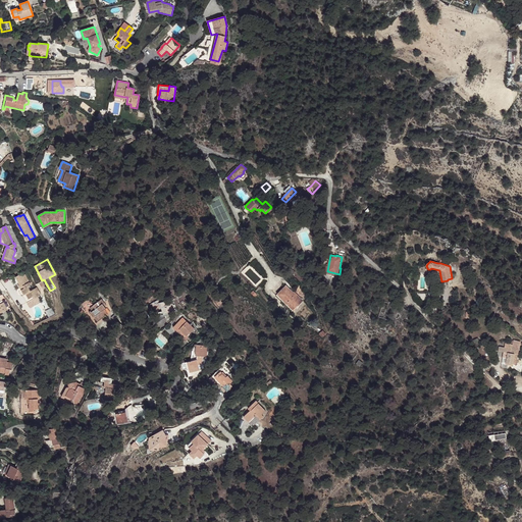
[(20,274),(15,277),(20,285),(21,286),(22,286),(23,285),(25,288),(21,290),(24,295),(23,296),(28,303),(41,295),(37,288),(31,291),(29,286),(31,284),(24,274),(22,276),(20,274)]
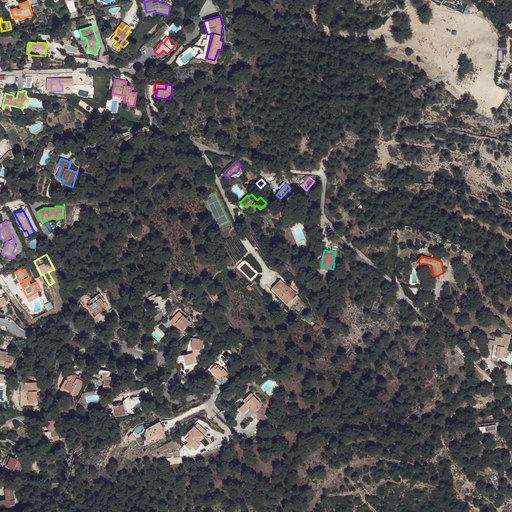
[(282,282),(280,280),(270,290),(279,299),(281,298),(282,297),(274,290),(282,282)]
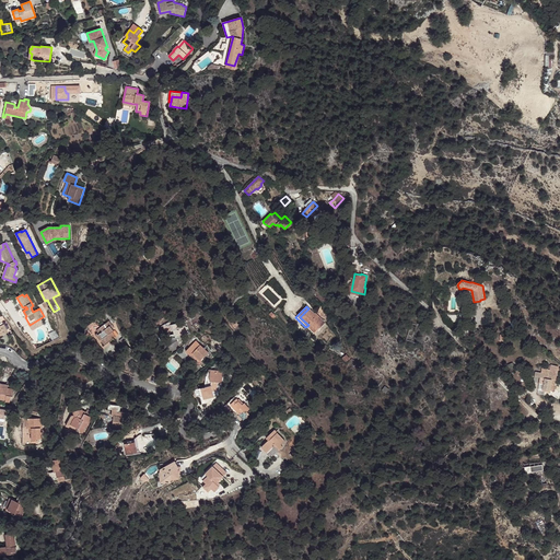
[(308,308),(300,317),(308,325),(307,326),(315,334),(326,323),(316,314),(315,313),(314,313),(314,314),(308,308)]
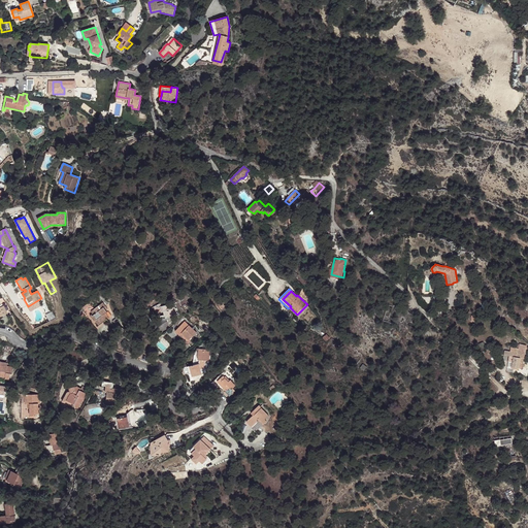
[(0,306),(4,305),(7,314),(9,312),(4,297),(0,298),(0,306)]
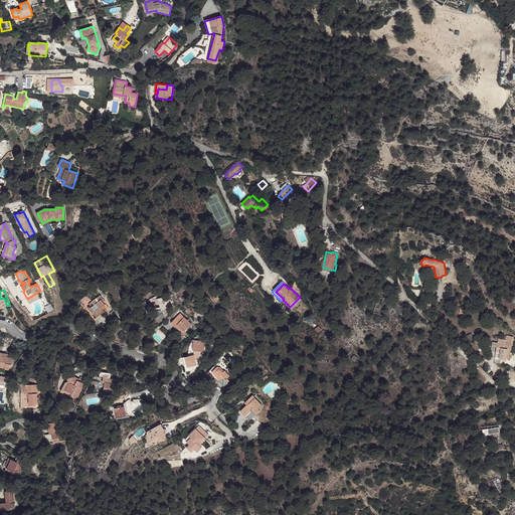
[(218,293),(212,298),(215,301),(221,297),(218,293)]
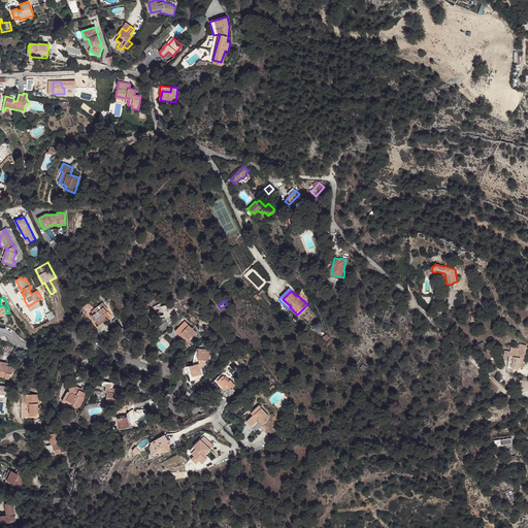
[(107,308),(103,302),(94,309),(95,309),(92,311),(93,314),(92,315),(99,325),(103,322),(107,319),(109,318),(106,312),(107,311),(106,310),(107,308)]
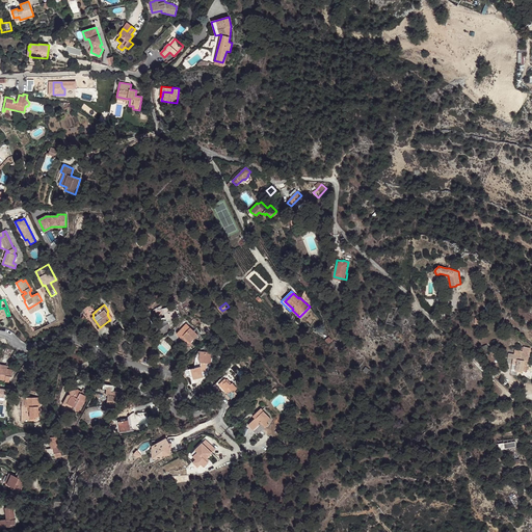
[(156,310),(159,317),(165,314),(166,317),(159,319),(162,325),(169,323),(168,321),(179,315),(177,311),(173,312),(171,308),(168,310),(167,308),(163,309),(162,306),(158,308),(158,309),(156,310)]
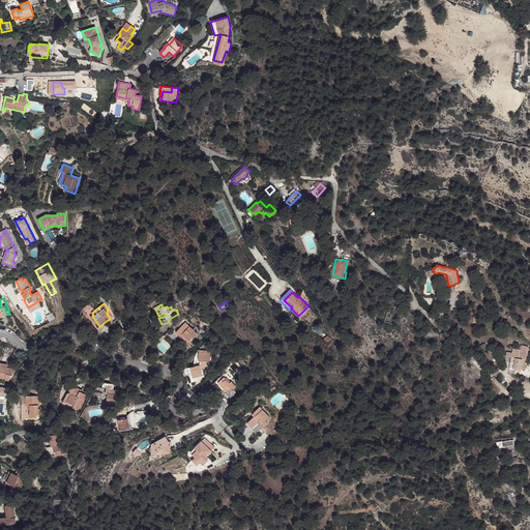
[(176,332),(187,344),(197,333),(185,322),(176,332)]
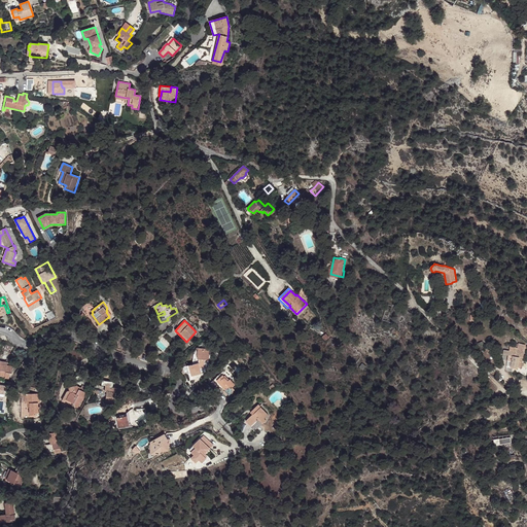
[(111,340),(115,335),(112,330),(105,335),(111,340)]
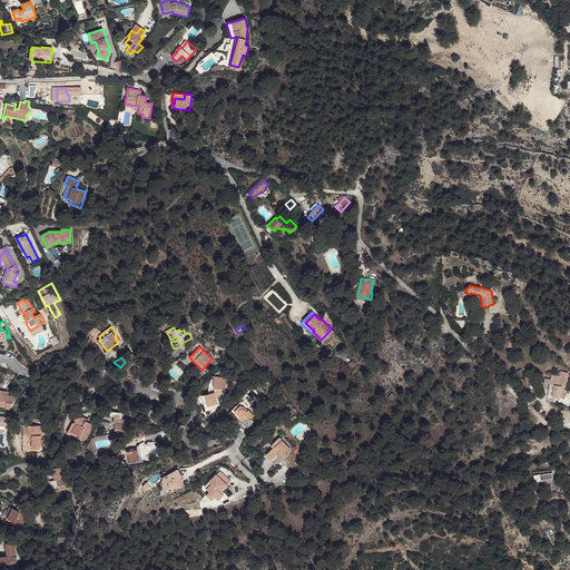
[(551,380),(544,379),(544,383),(551,384),(554,385),(553,391),(552,396),(564,399),(566,386),(563,386),(564,382),(567,383),(568,373),(561,372),(560,376),(558,376),(551,374),(551,380)]
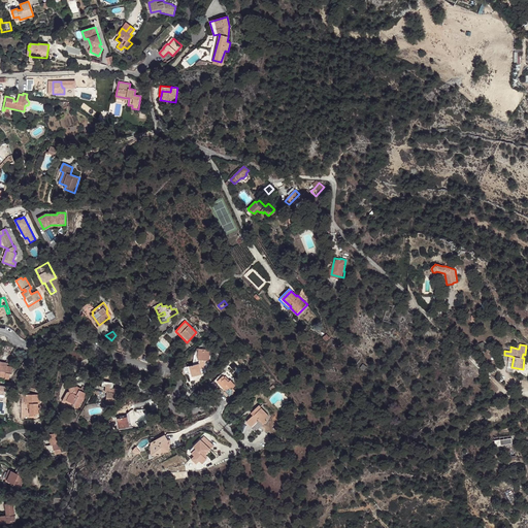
[(12,348),(6,345),(4,352),(10,354),(12,348)]
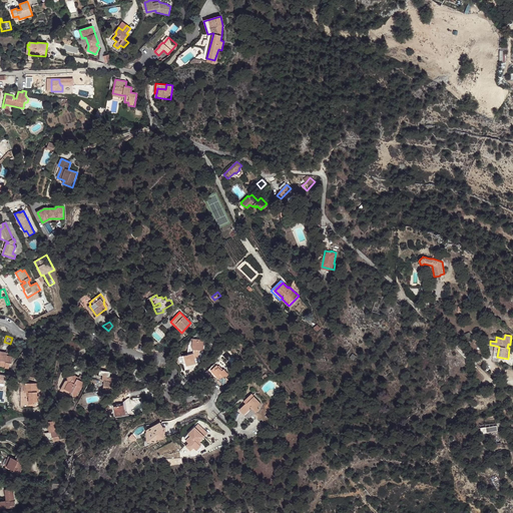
[(200,364),(199,358),(199,350),(203,351),(204,340),(193,339),(192,350),(193,350),(193,354),(182,356),(183,364),(185,363),(186,366),(196,363),(200,364)]
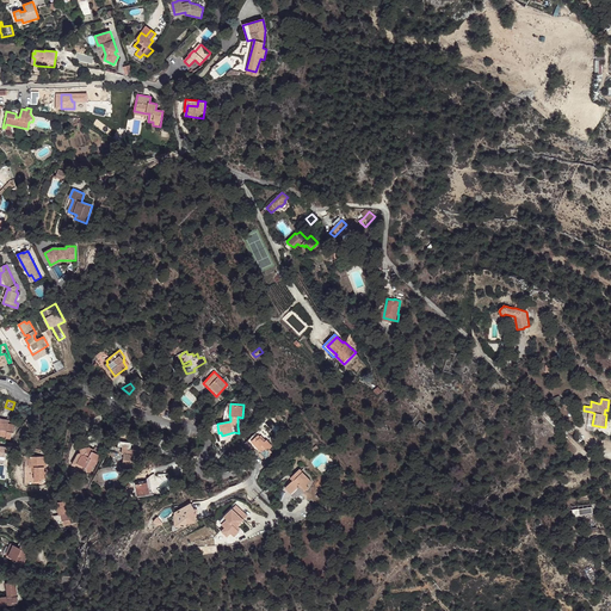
[(10,420),(0,418),(0,434),(6,437),(6,439),(11,440),(12,432),(14,432),(16,426),(8,426),(8,424),(10,420)]
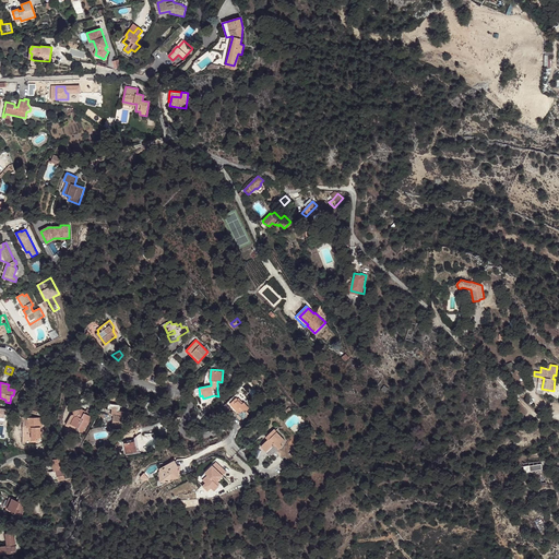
[(224,405),(227,408),(229,406),(232,405),(238,412),(239,414),(238,415),(242,419),(246,417),(249,415),(246,411),(249,407),(244,403),(241,404),(234,396),(228,401),(228,402),(224,405)]
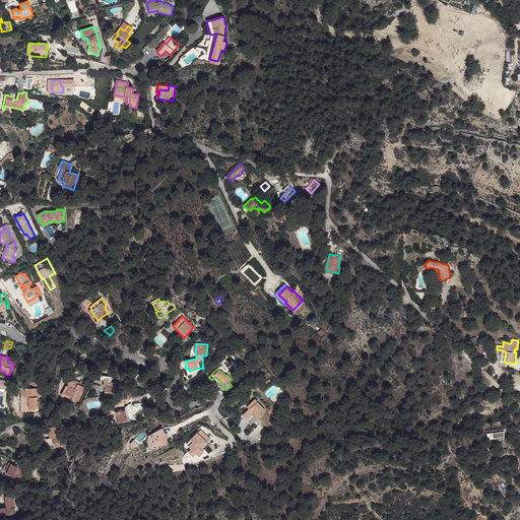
[(112,377),(102,375),(101,380),(105,380),(104,386),(106,386),(105,397),(110,398),(111,397),(115,397),(116,388),(119,388),(120,384),(112,382),(112,377)]
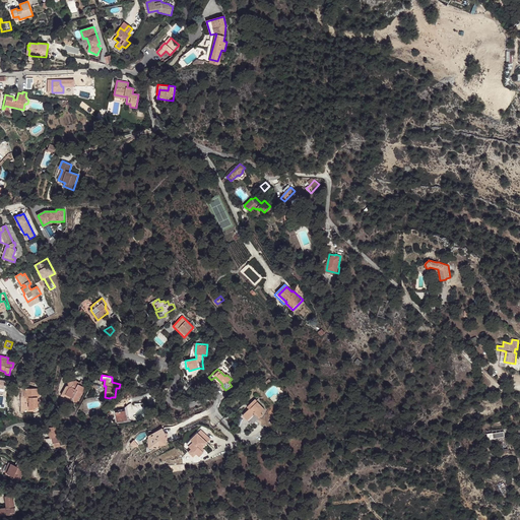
[(78,397),(81,396),(85,387),(79,384),(78,384),(78,385),(75,384),(74,384),(73,381),(68,382),(69,386),(70,388),(66,394),(71,397),(73,397),(74,401),(79,400),(78,397)]
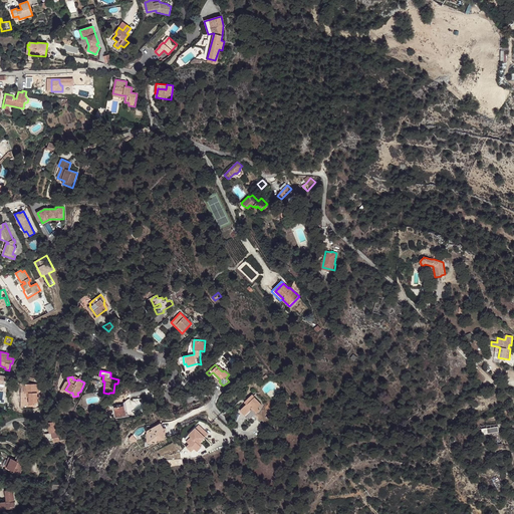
[(61,391),(69,395),(70,393),(65,390),(69,383),(68,381),(66,381),(61,391)]
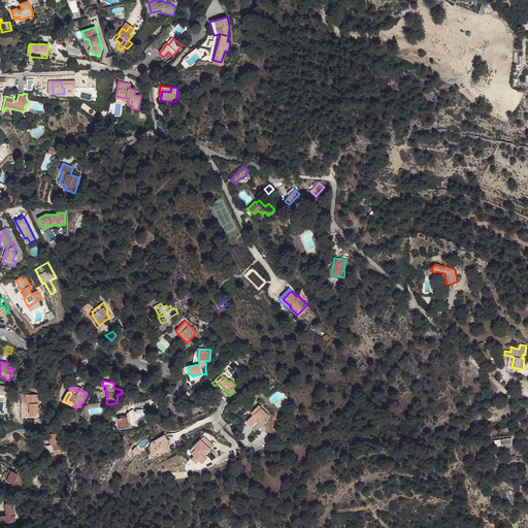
[(40,394),(28,394),(28,403),(30,403),(30,418),(36,418),(36,414),(40,414),(40,407),(38,407),(38,404),(40,404),(40,394)]
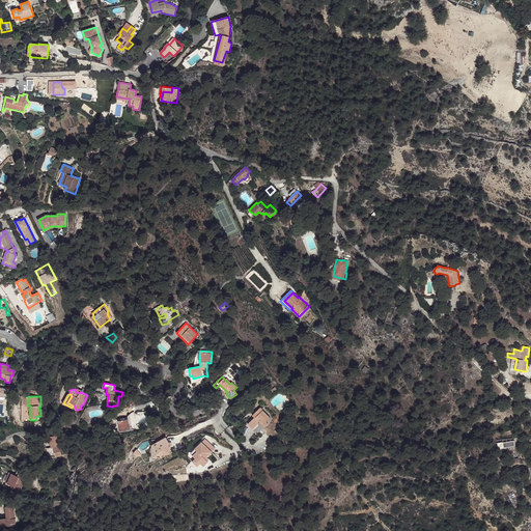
[(254,417),(248,424),(253,429),(260,422),(266,426),(269,423),(267,422),(271,418),(261,409),(262,409),(260,408),(252,415),(254,417)]
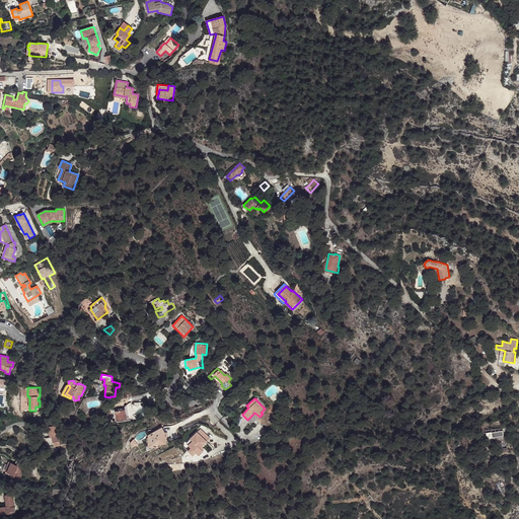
[(117,421),(129,420),(128,409),(132,409),(131,402),(129,403),(125,406),(126,410),(121,411),(121,408),(118,408),(117,410),(116,411),(117,421)]
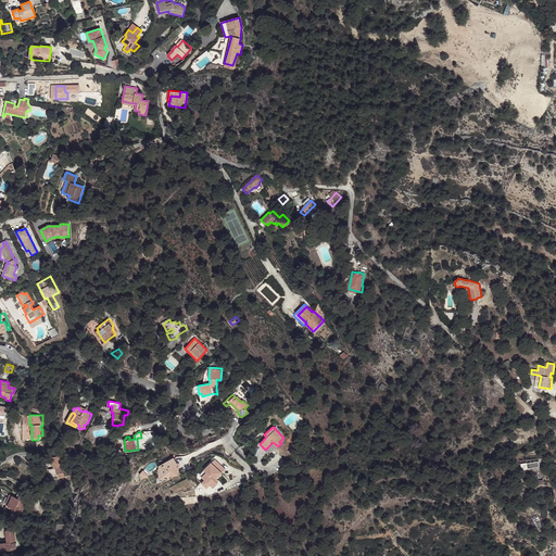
[(57,452),(58,456),(53,457),(54,462),(53,462),(54,468),(57,468),(57,474),(68,471),(68,470),(67,471),(65,462),(66,462),(65,453),(64,453),(61,453),(61,452),(57,452)]
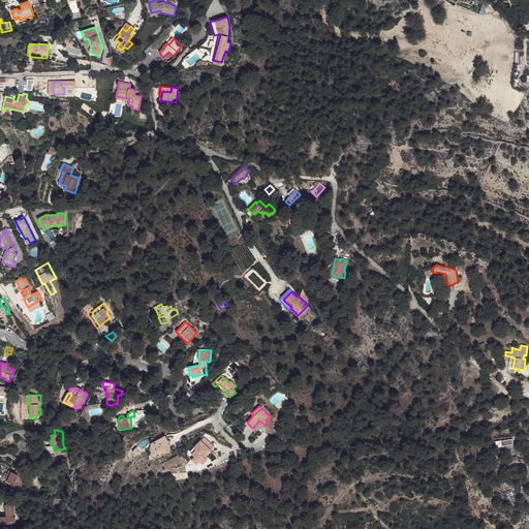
[(494,437),(495,445),(502,447),(504,461),(520,459),(517,437),(514,435),(494,437)]
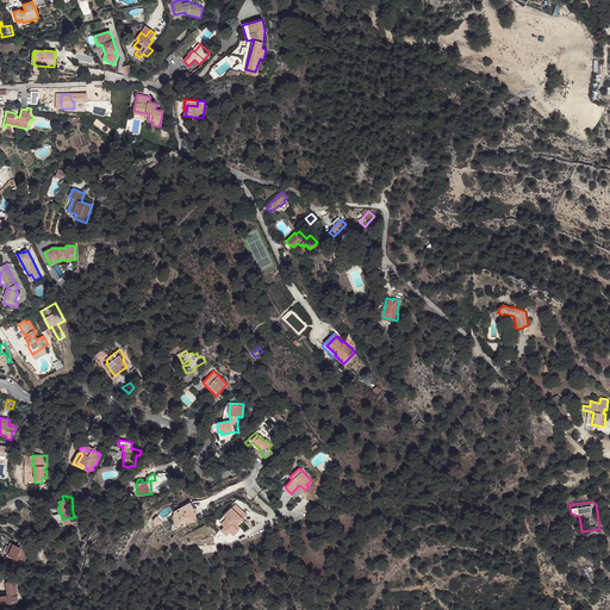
[(237,524),(243,518),(232,508),(221,520),(221,522),(225,527),(222,530),(226,535),(230,531),(234,535),(240,530),(237,528),(236,527),(237,524)]
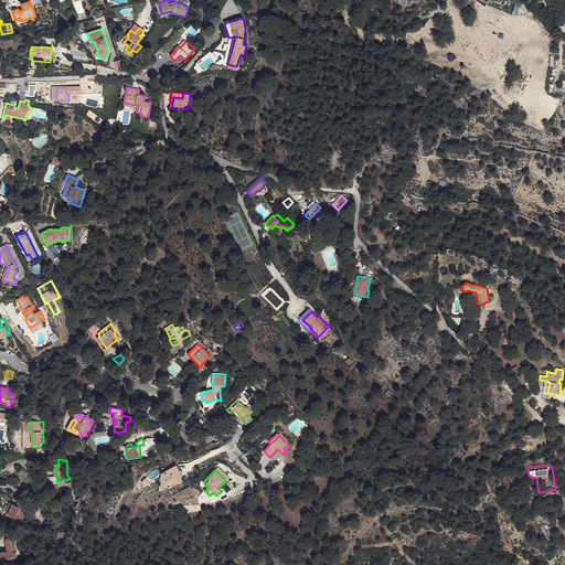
[(9,502),(4,513),(23,520),(29,504),(21,501),(19,505),(9,502)]
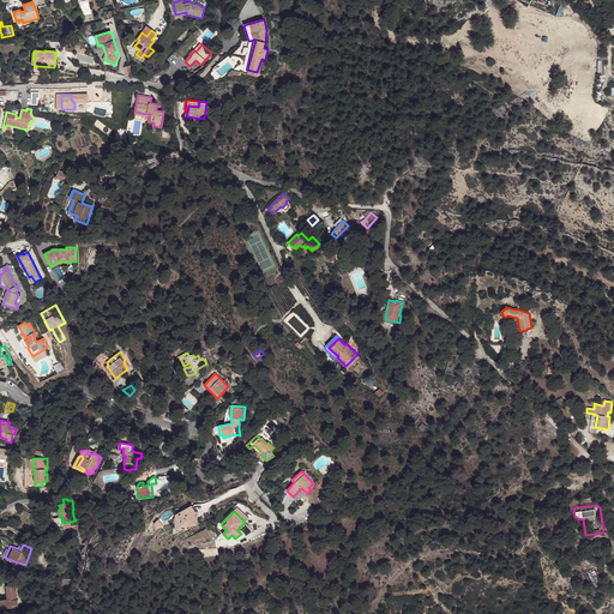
[(0,608),(18,608),(17,584),(6,585),(7,600),(0,600),(0,608)]
